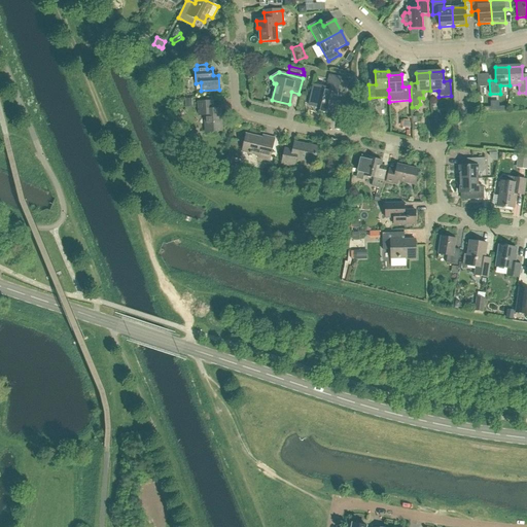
[(345,99),(348,83),(341,81),(342,78),(329,75),(327,84),(331,85),(330,92),(325,91),(325,88),(314,85),(309,106),(320,108),(319,111),(334,114),(337,97),(345,99)]
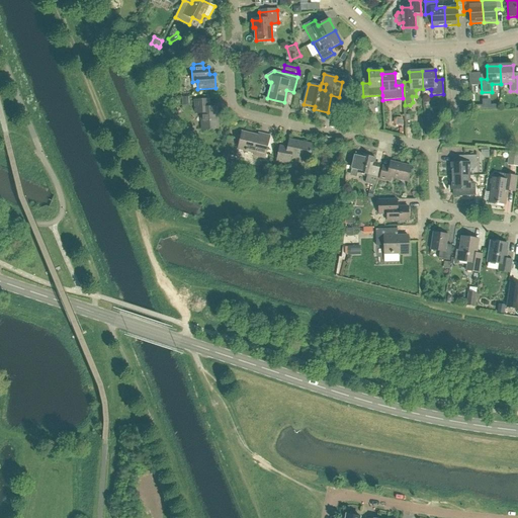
[(470,86),(481,86),(480,74),(469,74),(470,86)]
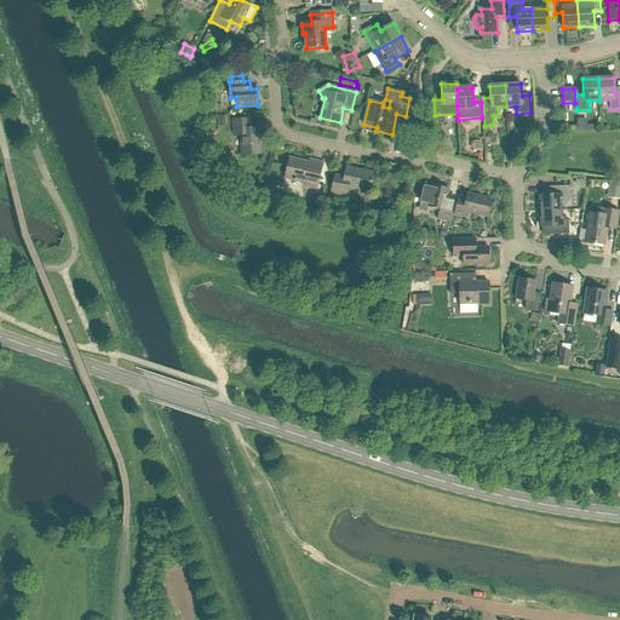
[(250,130),(248,120),(233,121),(234,137),(241,136),(242,155),(260,155),(259,130),(250,130)]
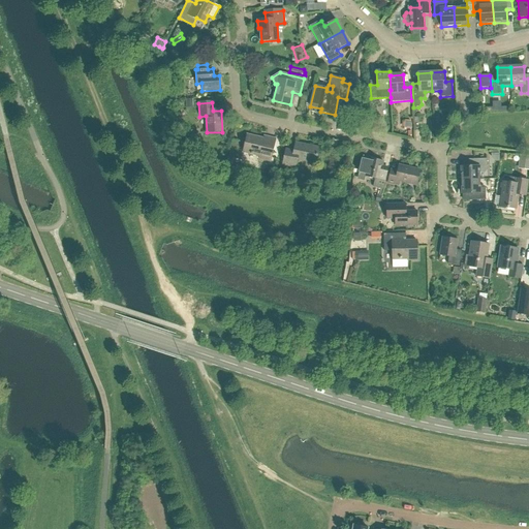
[(402,120),(401,127),(404,127),(404,128),(410,129),(411,127),(411,123),(410,120),(402,120)]
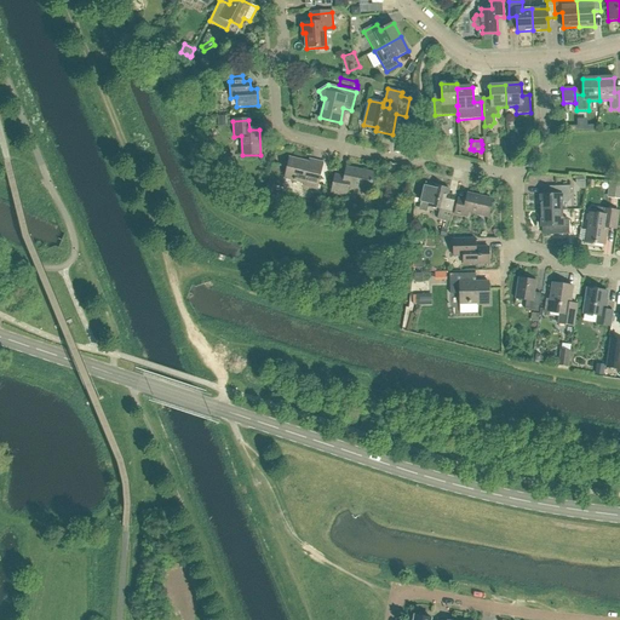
[(309,164),(290,159),(285,179),(304,183),(303,187),(317,190),(323,164),(310,161),(309,164)]
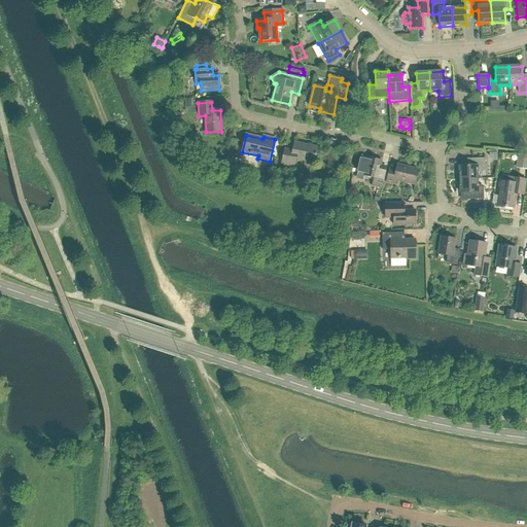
[(314,164),(318,147),(294,142),(293,150),(285,149),(282,165),(294,168),(296,160),(306,162),(305,165),(311,166),(312,163),(314,164)]
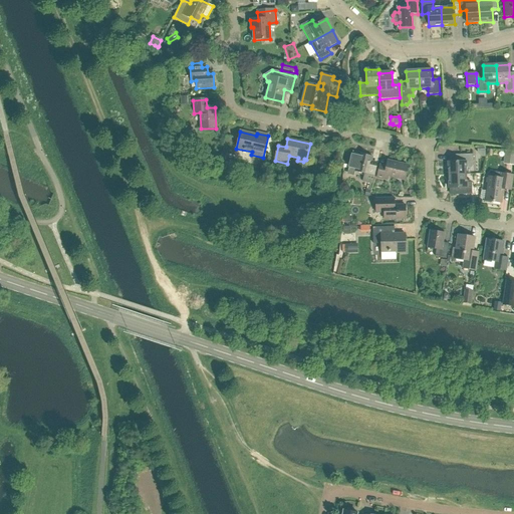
[(513,166),(513,152),(506,152),(504,165),(513,166)]
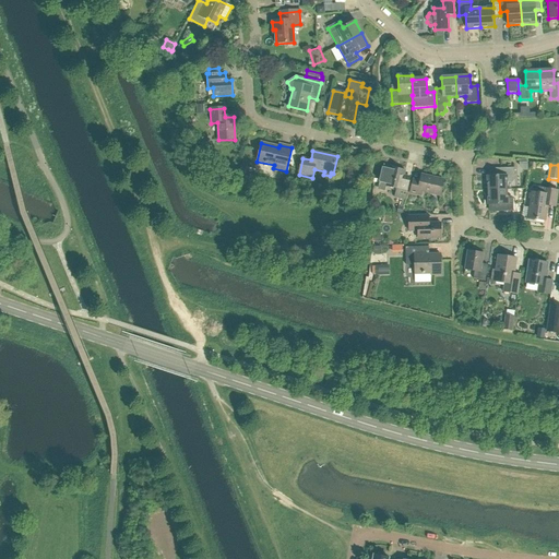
[(402,200),(401,206),(399,206),(396,213),(402,214),(411,176),(405,175),(405,171),(383,166),(379,188),(379,190),(380,191),(383,191),(384,191),(385,190),(387,187),(396,189),(394,198),(402,200)]
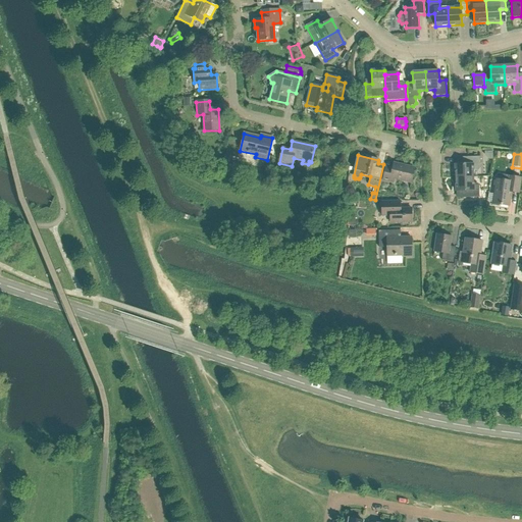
[(456,178),(473,177),(473,171),(478,171),(480,168),(480,157),(468,158),(468,164),(455,165),(456,178)]
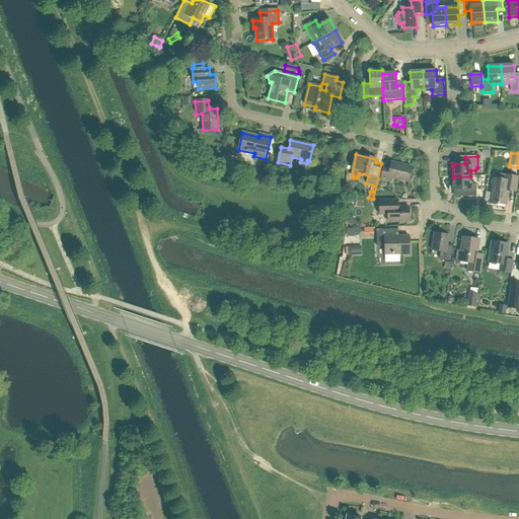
[(268,171),(270,163),(262,161),(258,169),(268,171)]
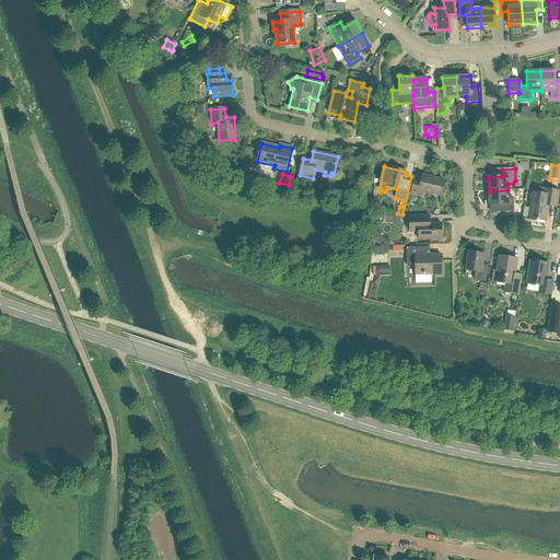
[(441,197),(445,181),(422,175),(421,182),(413,179),(410,194),(422,196),(422,193),(441,197)]
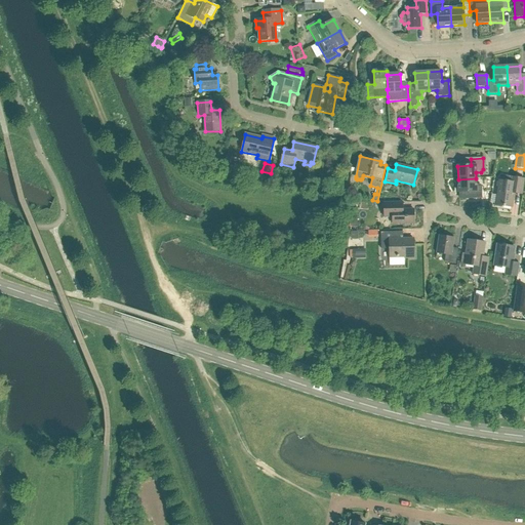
[(522,195),(524,179),(512,177),(511,183),(499,180),(495,205),(512,207),(514,194),(522,195)]
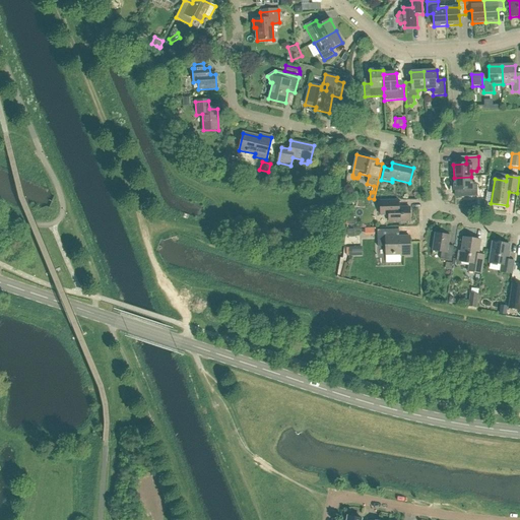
[(471,177),(454,178),(454,190),(455,190),(455,197),(477,197),(476,184),(476,183),(472,183),(471,177)]
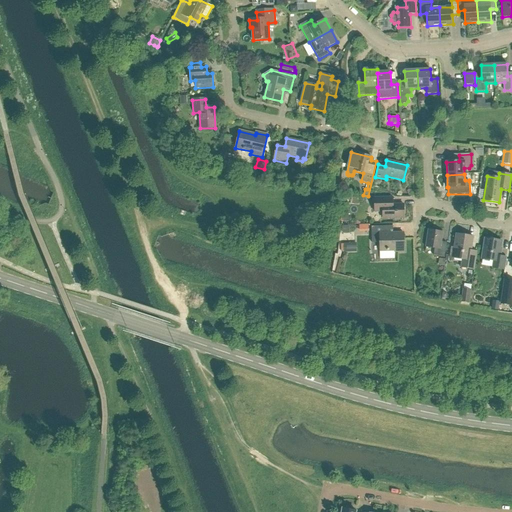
[(393,205),(392,197),(374,198),(375,212),(383,212),(383,219),(404,218),(403,204),(393,205)]
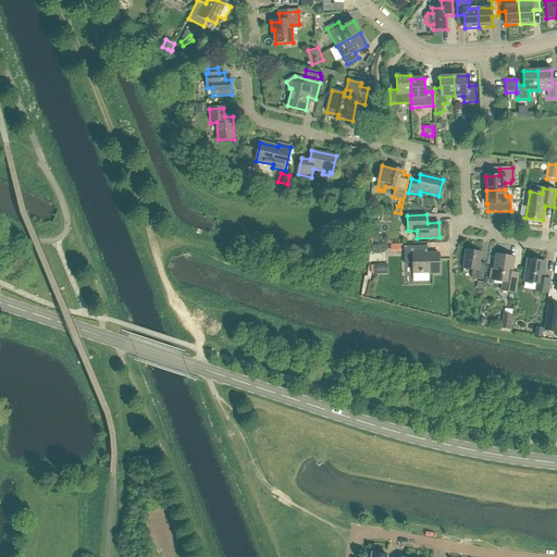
[(440,274),(438,254),(423,255),(423,246),(404,247),(405,264),(412,264),(413,273),(429,273),(429,274),(440,274)]
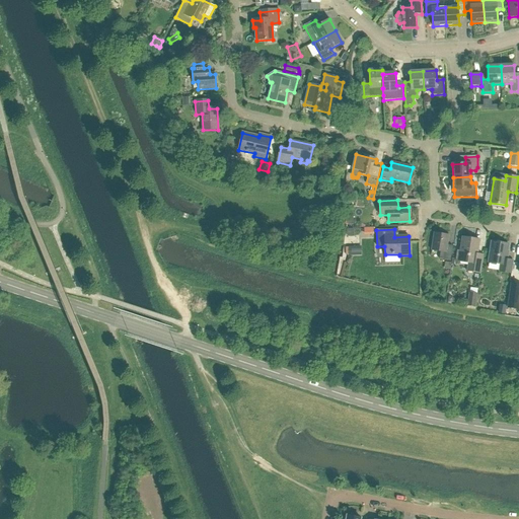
[(450,261),(452,246),(447,245),(448,235),(434,233),(431,250),(440,251),(438,258),(450,261)]
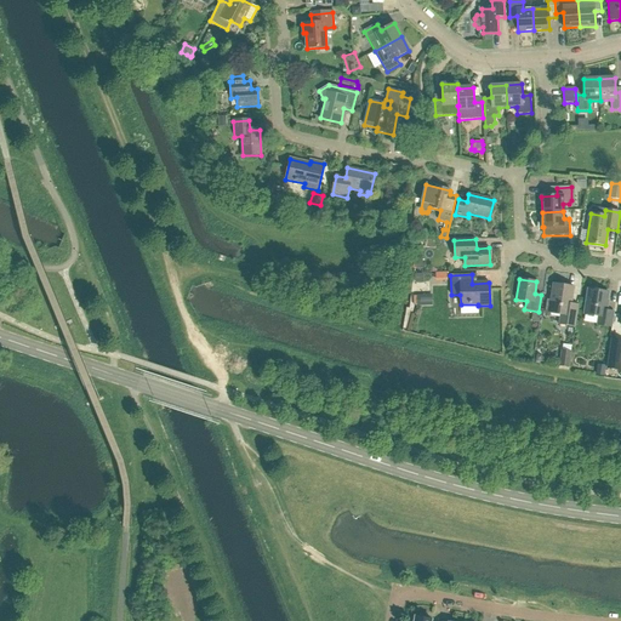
[(545,314),(546,314),(546,315),(547,315),(548,315),(550,315),(551,315),(551,314),(551,313),(560,315),(559,325),(575,328),(577,306),(571,305),(574,288),(553,285),(551,301),(547,301),(545,313),(545,314)]
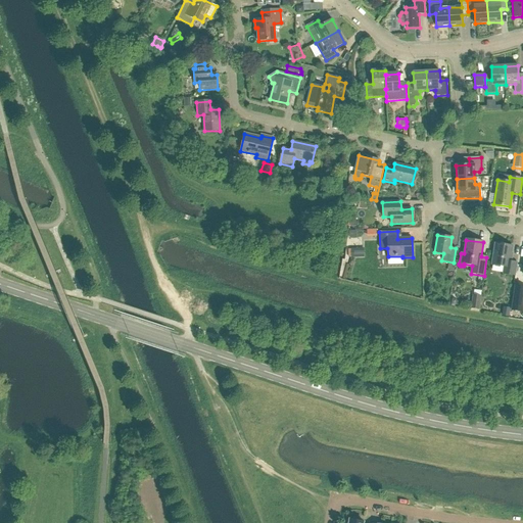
[(515,276),(517,263),(510,262),(513,246),(495,244),(492,265),(504,267),(503,274),(515,276)]
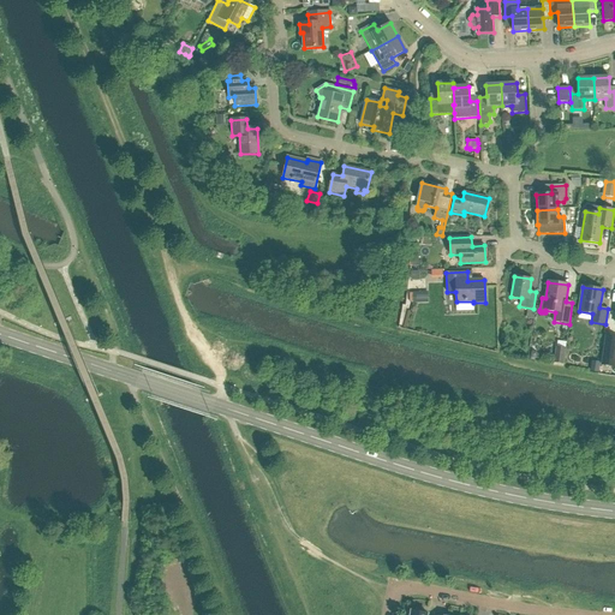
[(413,302),(413,303),(428,303),(428,292),(413,292),(413,302)]
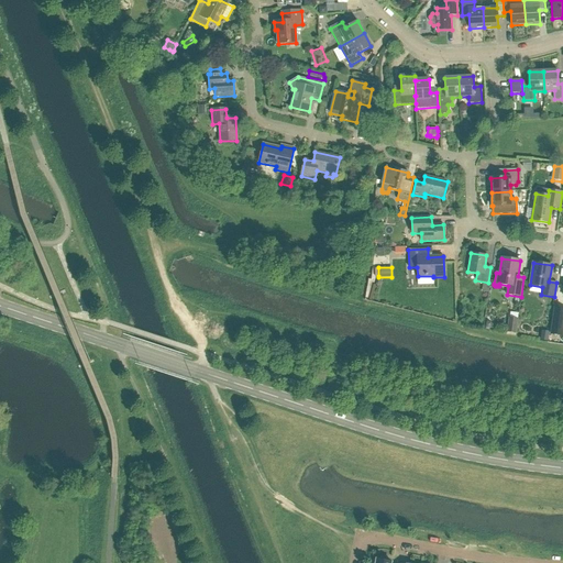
[(562,335),(562,330),(562,308),(555,308),(551,334),(562,335)]
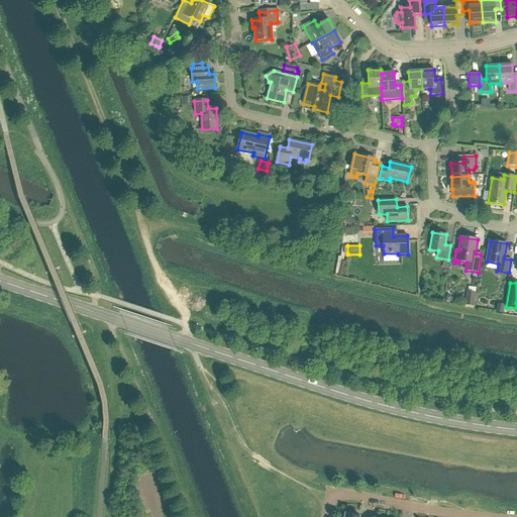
[(474,306),(476,293),(468,292),(466,305),(474,306)]
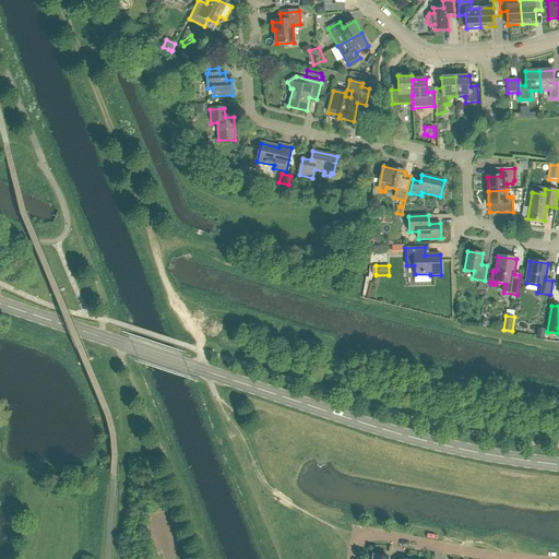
[(545,328),(537,326),(535,335),(543,337),(545,328)]
